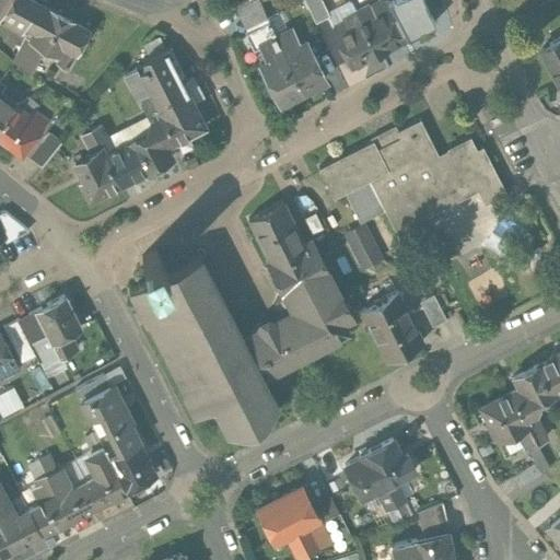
[(60,14),(33,0),(8,0),(0,13),(0,16),(19,27),(22,22),(31,27),(35,30),(31,38),(44,46),(60,14)]
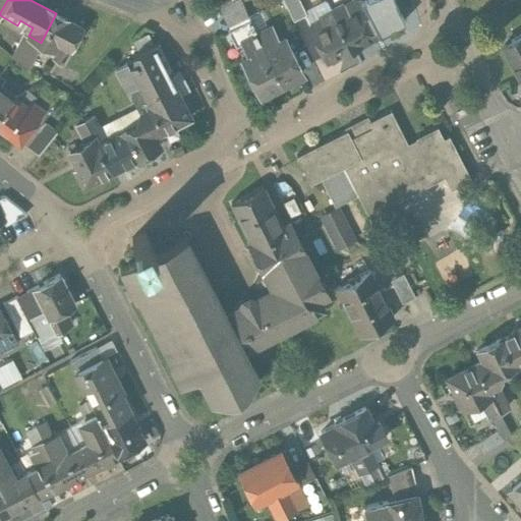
[(306,14),(299,0),(283,0),(293,20),(306,14)]
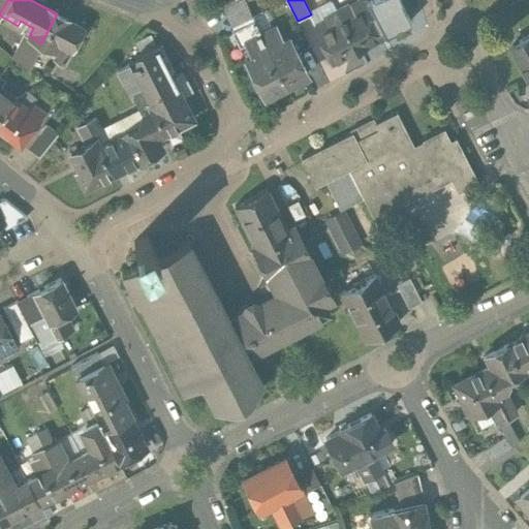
[(359,0),(355,0),(343,7),(347,17),(340,20),(354,49),(378,36),(359,0)]
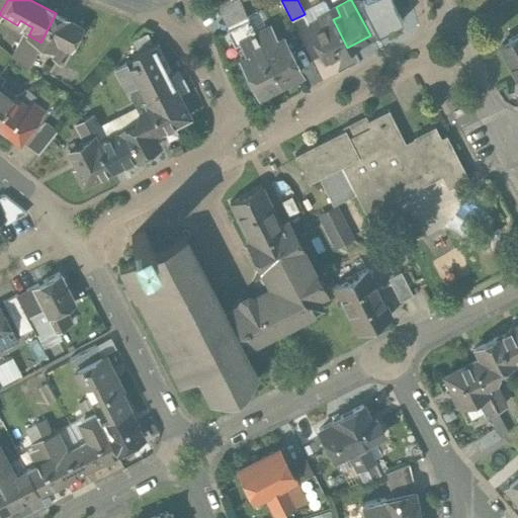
[(391,0),(361,0),(376,33),(402,21),(391,0)]
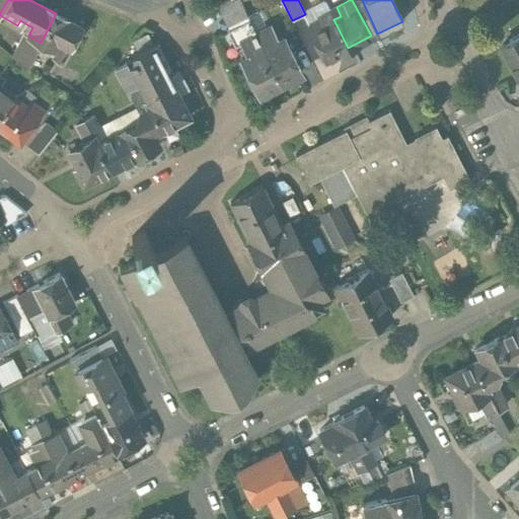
[(80,26),(56,13),(41,43),(54,50),(59,42),(62,44),(69,47),(80,26)]
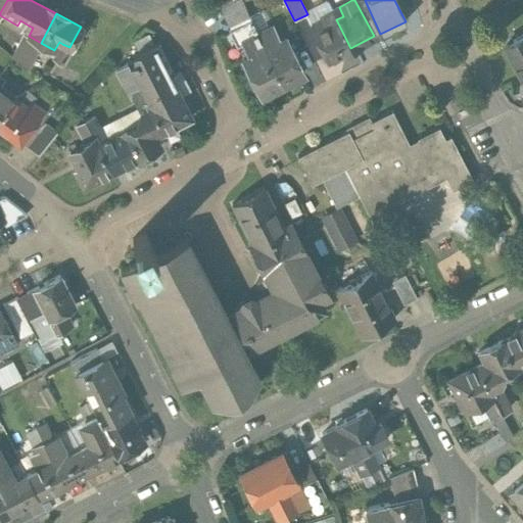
[(266,13),(250,20),(264,47),(279,40),(266,13)]
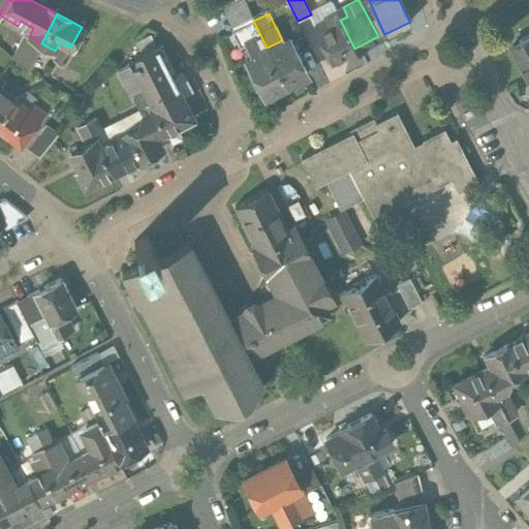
[(340,20),(332,24),(327,14),(312,23),(331,60),(354,49),(340,20)]
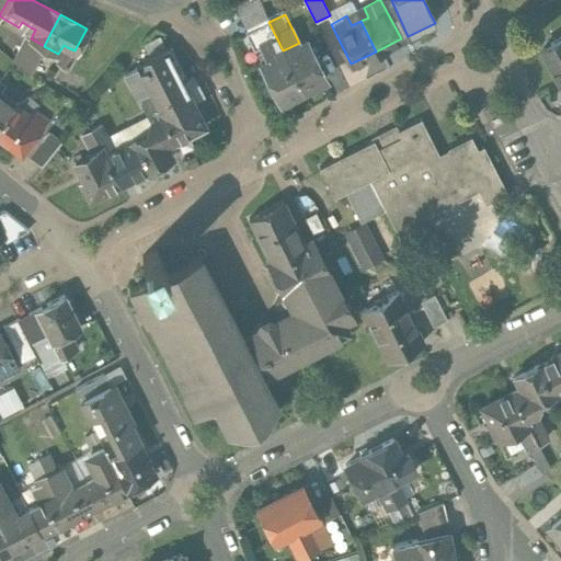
[(31,27),(22,22),(19,27),(13,38),(23,43),(31,27)]
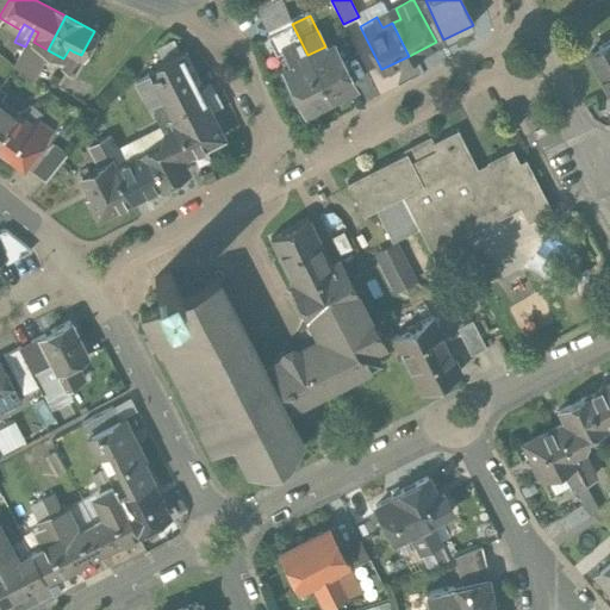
[(292,24),(269,36),(279,53),(284,50),(291,63),(307,55),(292,24)]
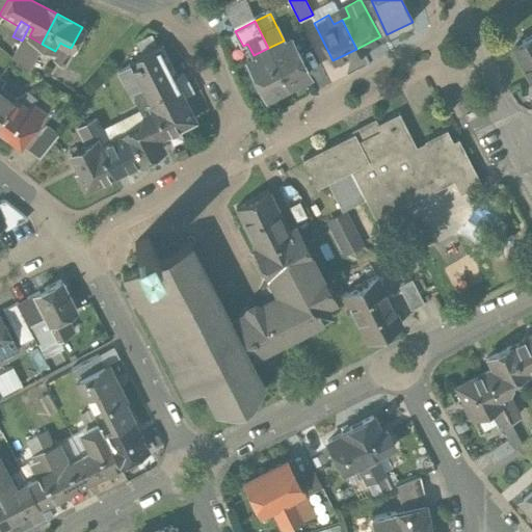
[(531,35),(511,47),(530,81),(531,79),(531,35)]
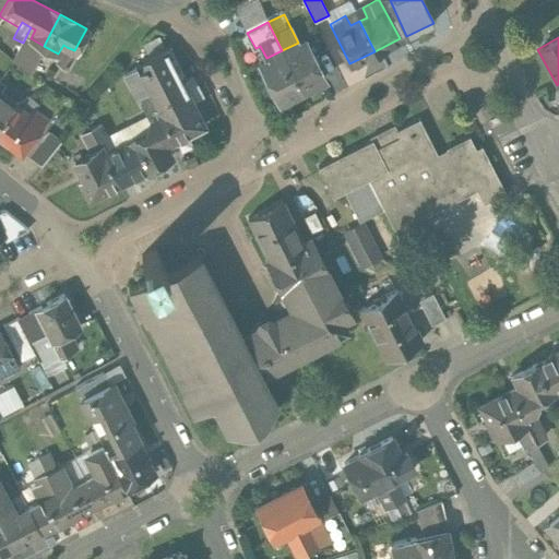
[(298,43),(282,50),(302,90),(324,79),(305,39),(298,43)]
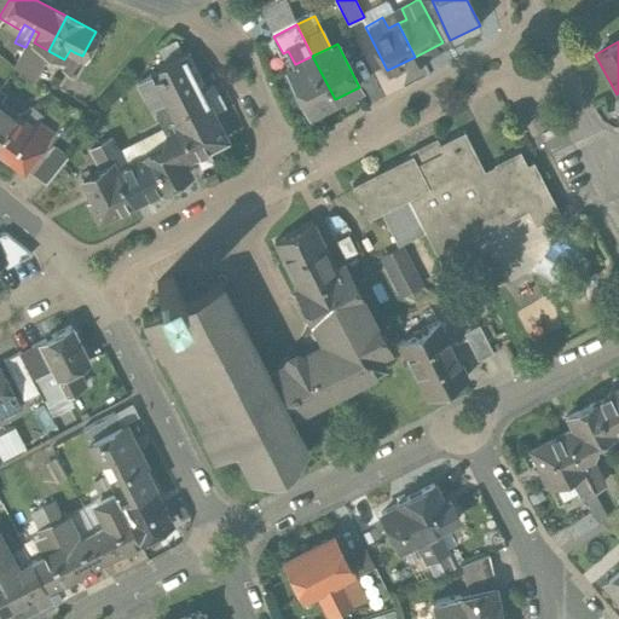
[(82,56),(74,52),(64,69),(74,74),(82,56)]
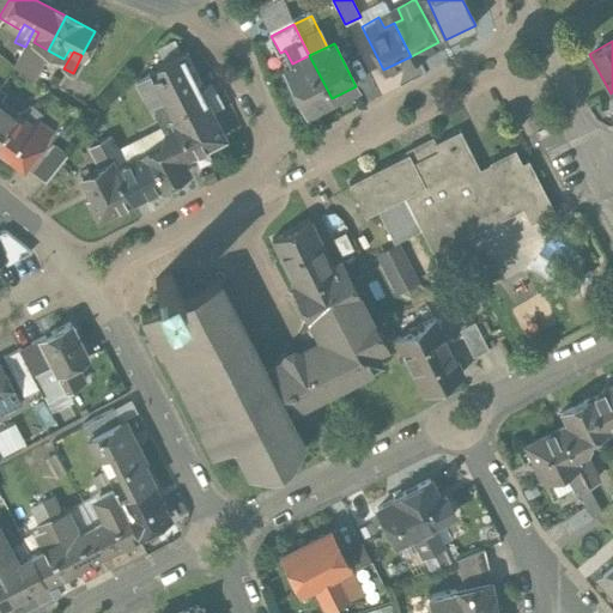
[(222,140),(178,55),(156,67),(157,77),(152,79),(174,120),(173,120),(176,127),(190,156),(222,140)]
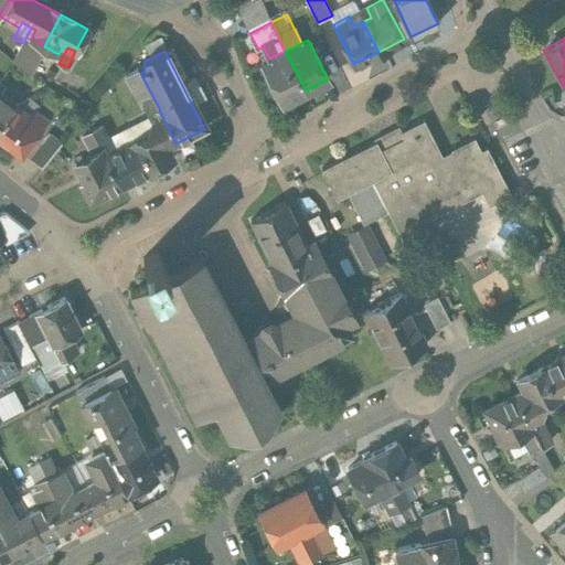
[(306,91),(285,51),(269,59),(263,63),(283,103),(306,91)]
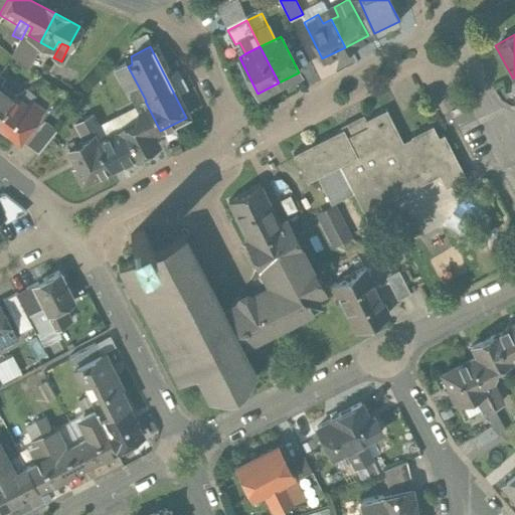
[(125,61),(114,67),(126,90),(128,89),(139,111),(148,107),(145,101),(125,61)]
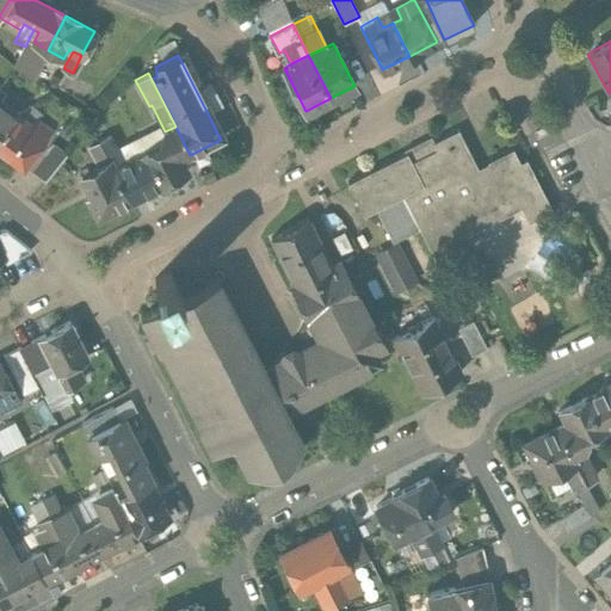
[(0,93),(0,134),(16,113),(2,104),(0,106),(0,98),(2,96),(0,93)]
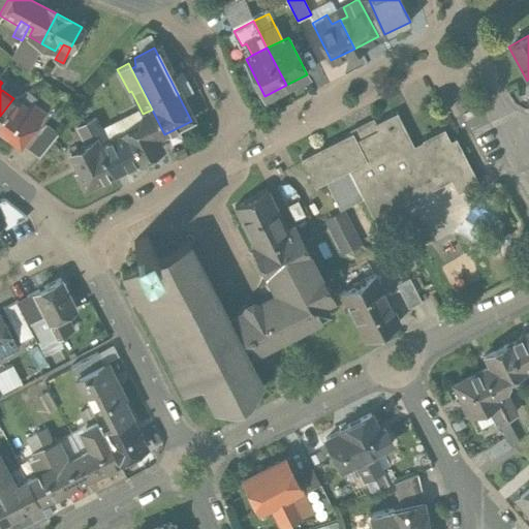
[(26,92),(14,99),(26,107),(22,113),(25,115),(32,106),(36,100),(26,92)]
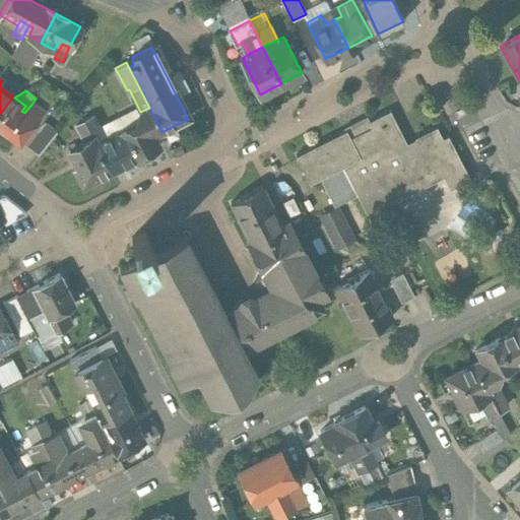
[(13,96),(0,114),(0,125),(19,140),(42,112),(31,105),(24,113),(21,111),(25,106),(14,98),(13,96)]
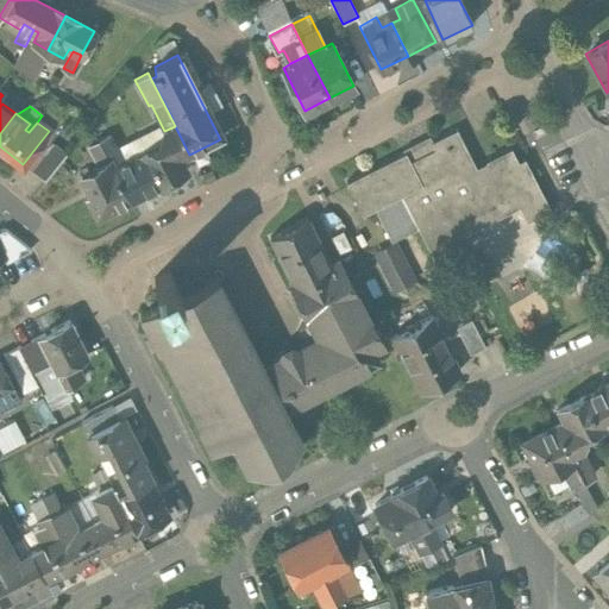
[(164,131),(161,132),(158,143),(159,145),(146,151),(163,183),(186,171),(180,159),(189,155),(175,126),(164,131)]
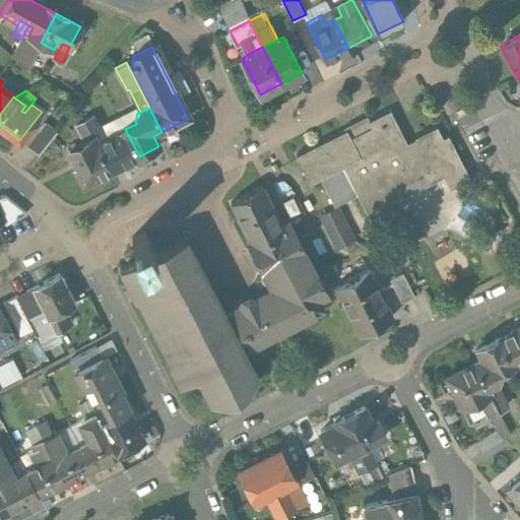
[(371,127),(350,138),(346,130),(296,155),(309,183),(320,178),(334,205),(356,194),(374,228),(394,217),(387,205),(443,177),(450,190),(469,180),(448,136),(442,138),(436,127),(414,138),(415,139),(406,143),(389,111),(368,121),(371,127)]
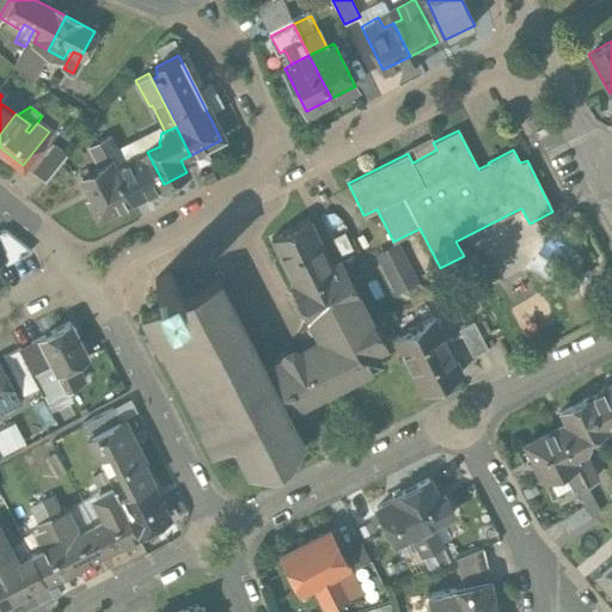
[(122,165),(108,138),(101,142),(110,160),(114,170),(122,165)]
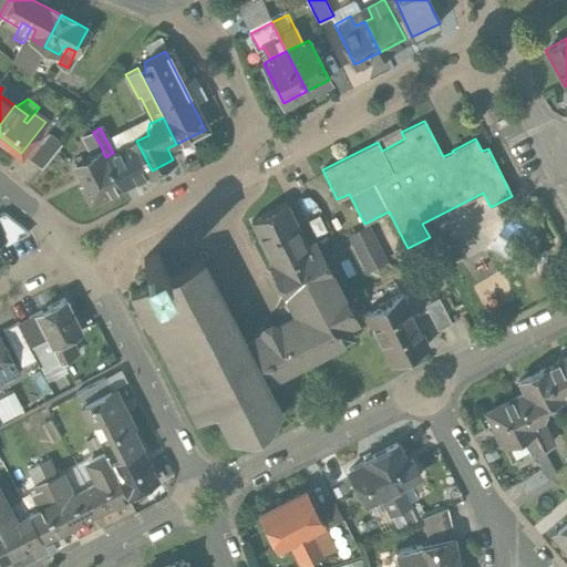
[(49,132),(28,157),(41,168),(62,143),(49,132)]
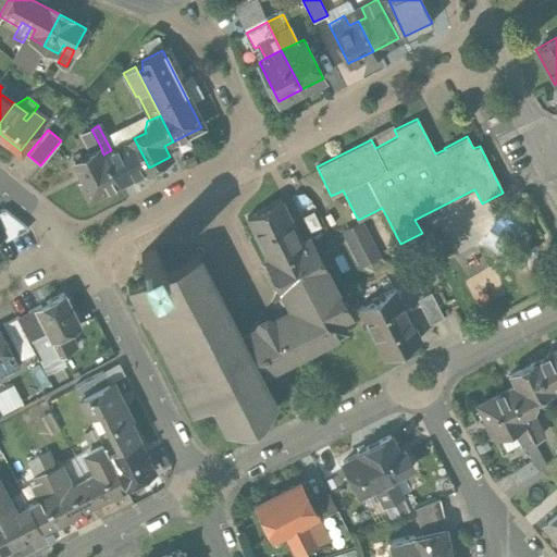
[(91,130),(82,134),(90,151),(100,146),(91,130)]
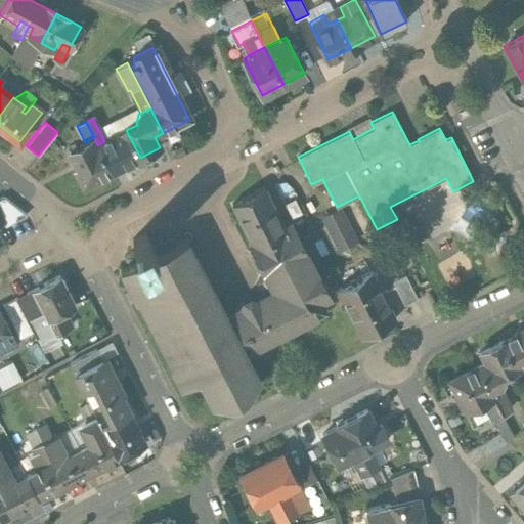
[(104,141),(97,145),(112,172),(140,158),(126,130),(104,141)]
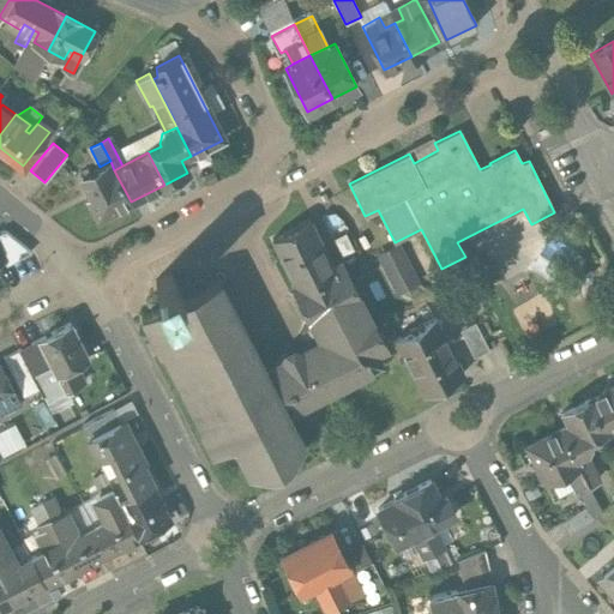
[(100,167),(80,176),(91,198),(88,199),(97,218),(131,202),(114,170),(110,161),(100,167)]
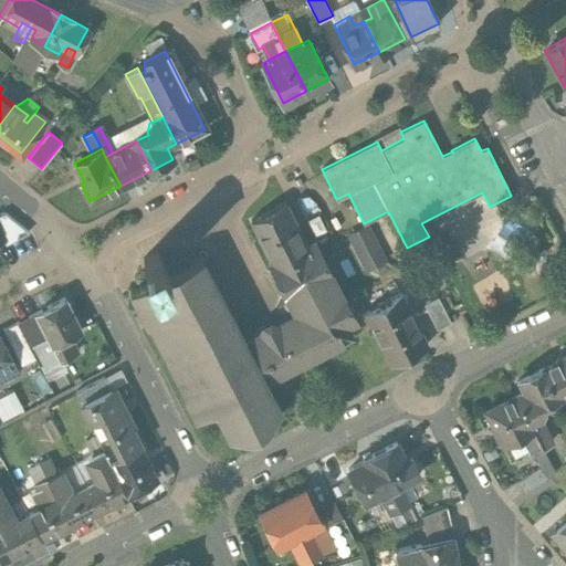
[(285,203),(252,221),(273,262),(304,247),(295,228),(297,227),(285,203)]
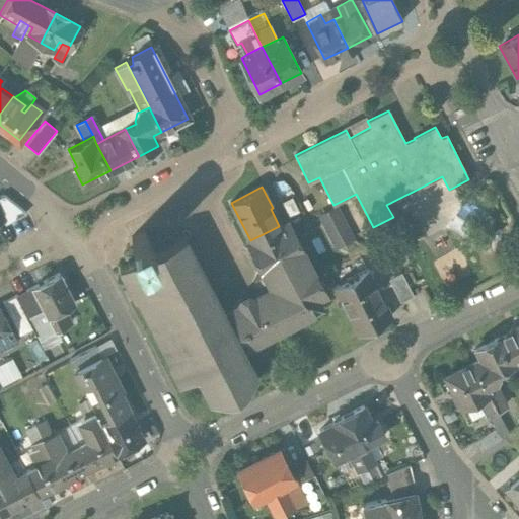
[(25,212),(2,194),(0,195),(0,208),(3,215),(1,217),(4,223),(25,212)]
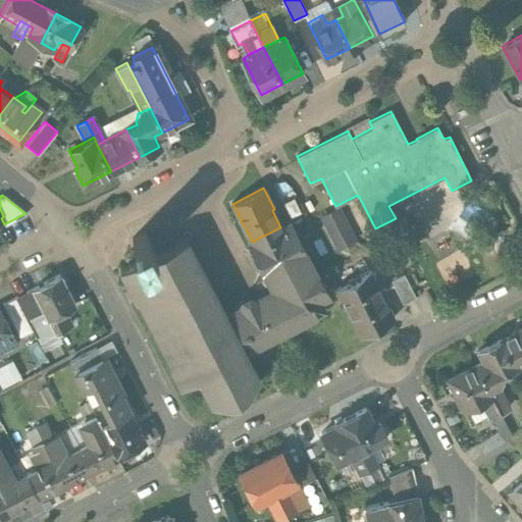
[(347,203),(321,213),(335,248),(361,238),(347,203)]
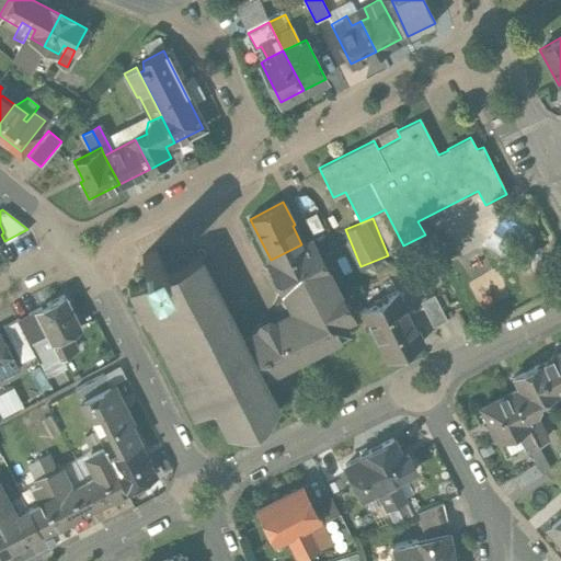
[(352,320),(311,240),(301,244),(271,260),(267,262),(293,310),(273,320),(268,319),(262,322),(260,327),(253,330),(254,332),(245,338),(265,376),(347,333),(343,324),(352,320)]
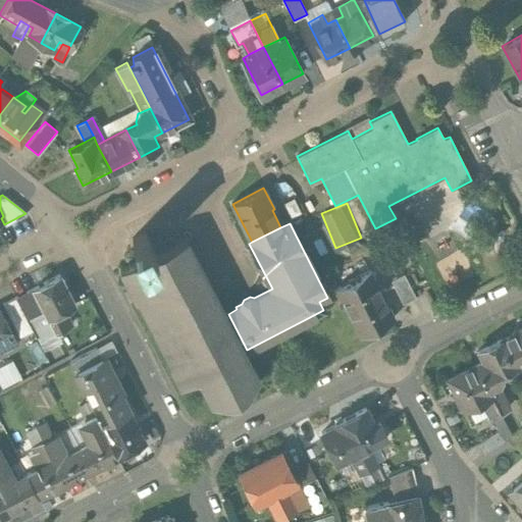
[(186,235),(155,250),(145,230),(131,238),(141,258),(119,268),(136,300),(137,299),(170,364),(168,365),(180,388),(201,377),(210,395),(208,396),(211,402),(224,402),(235,399),(243,395),(250,388),(261,377),(258,371),(256,372),(247,354),(249,353),(247,350),(228,314),(224,316),(185,238),(187,237),(186,235)]
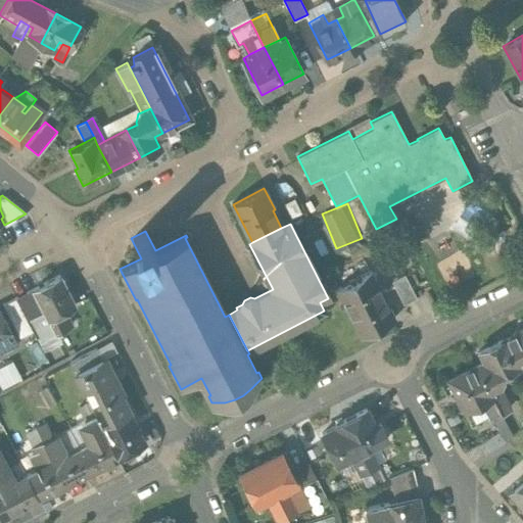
[(371,272),(336,289),(361,337),(395,319),(371,272)]
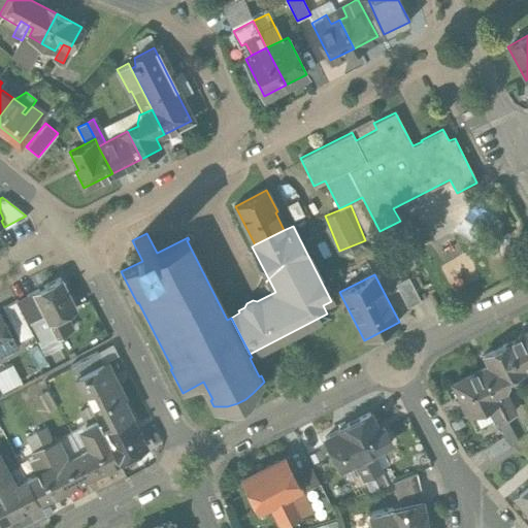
[(408,277),(395,285),(407,308),(421,301),(408,277)]
